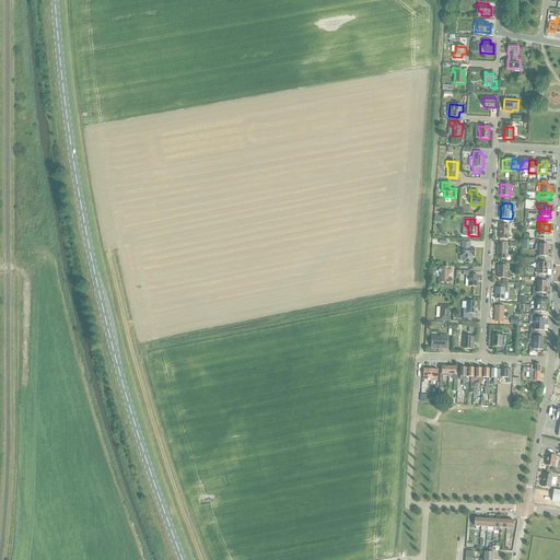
[(500,238),(509,240),(509,225),(500,224),(500,229),(500,238)]
